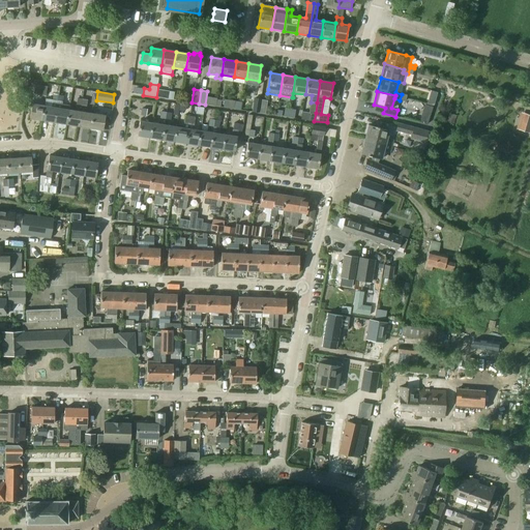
[(252,112),(259,113),(261,99),(255,98),(252,112)]
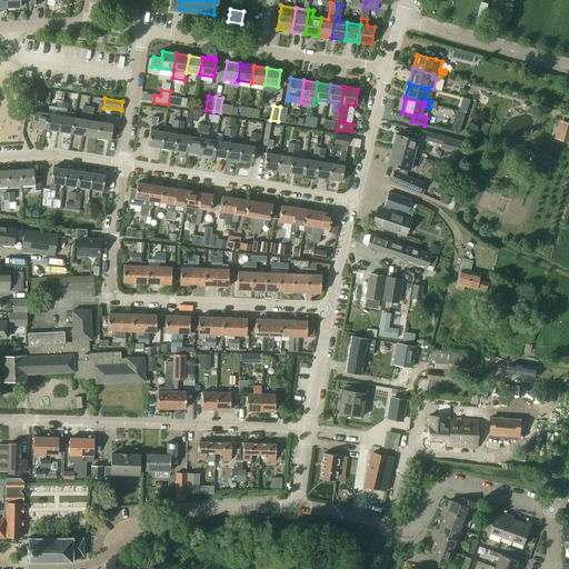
[(280,107),(278,121),(285,122),(287,108),(280,107)]
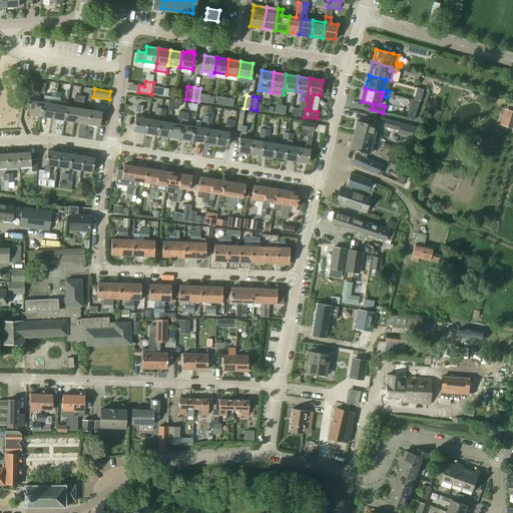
[(41,116),(43,102),(31,100),(29,114),(41,116)]
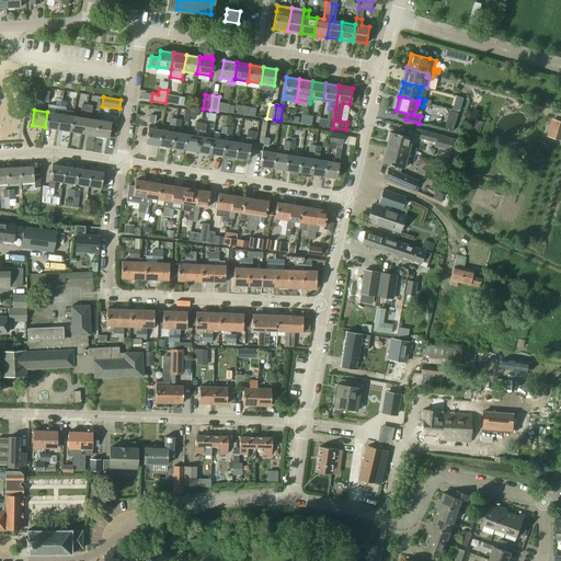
[(60,114),(58,129),(70,132),(72,116),(73,112),(60,110),(60,114)]
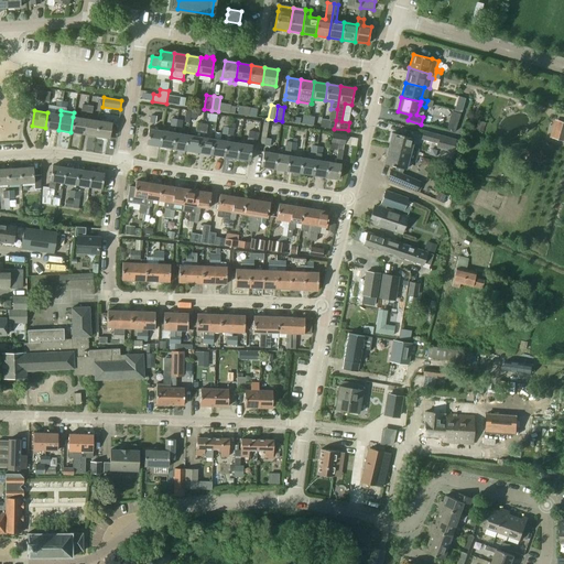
[(58,130),(61,115),(47,112),(45,128),(58,130)]
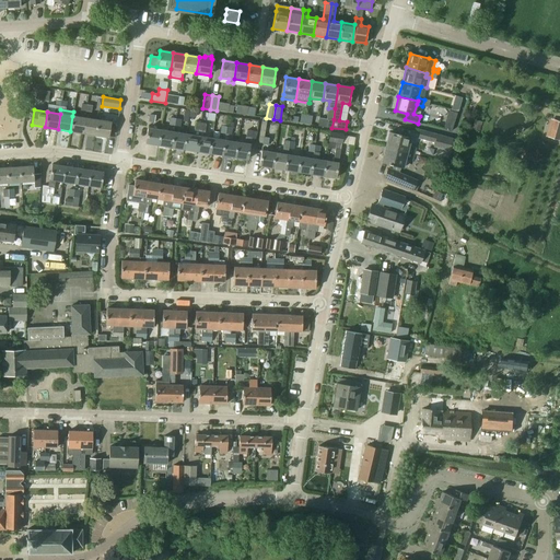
[(83,133),(85,118),(72,116),(70,131),(83,133)]
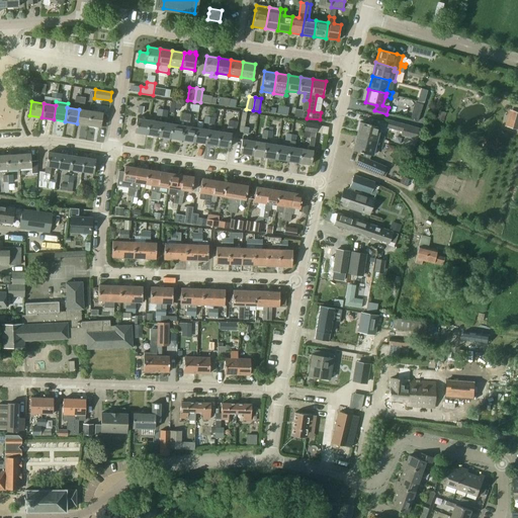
[(79,109),(77,123),(89,125),(91,111),(79,109)]
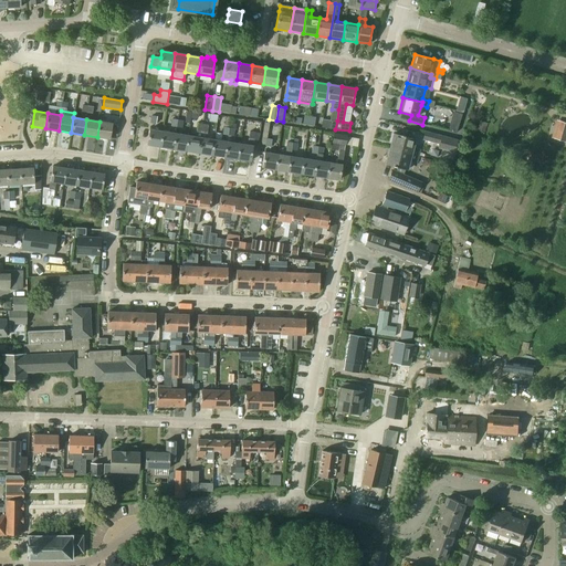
[(100,122),(97,137),(111,139),(113,124),(100,122)]
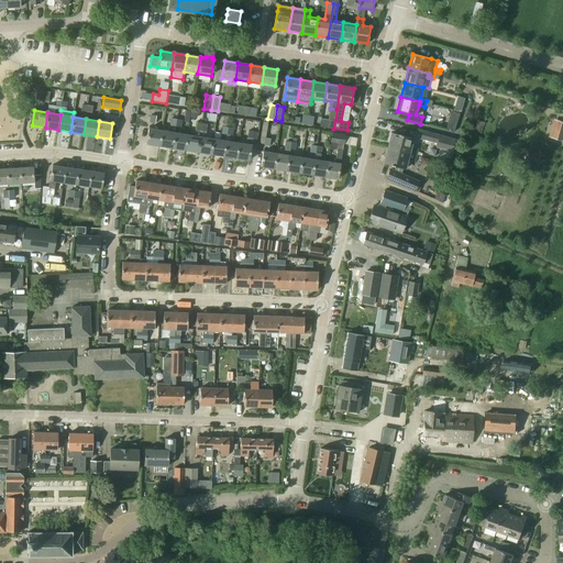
[(562,121),(559,121),(553,139),(562,141),(562,121)]
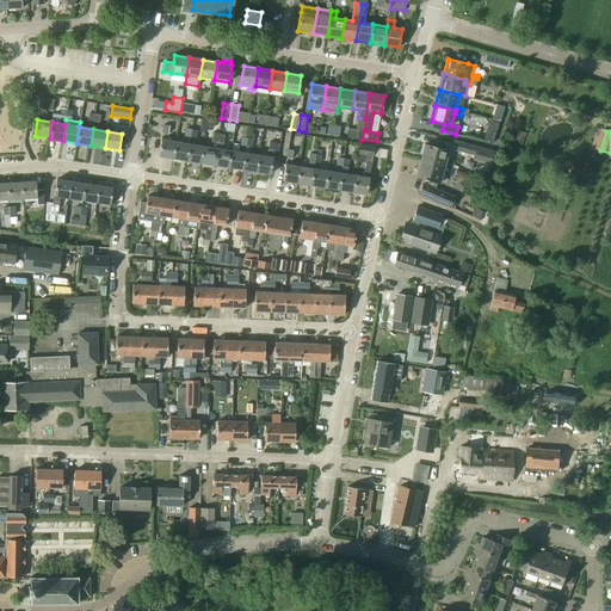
[(214,133),(211,148),(203,147),(201,162),(215,165),(220,134),(214,133)]
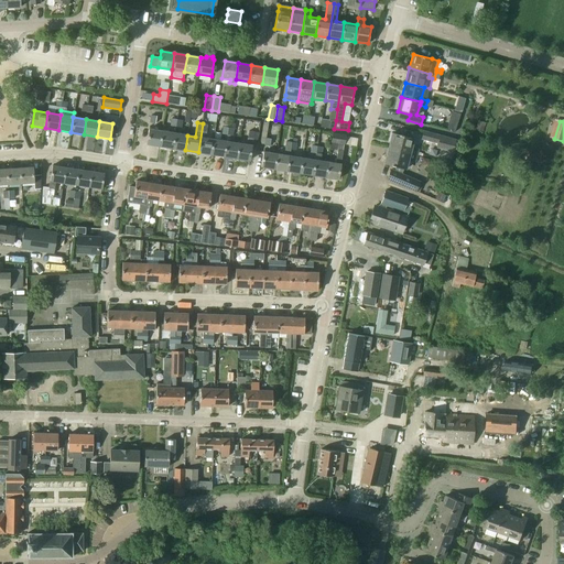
[(260,144),(264,145),(270,147),(271,140),(267,139),(269,123),(263,122),(260,144)]
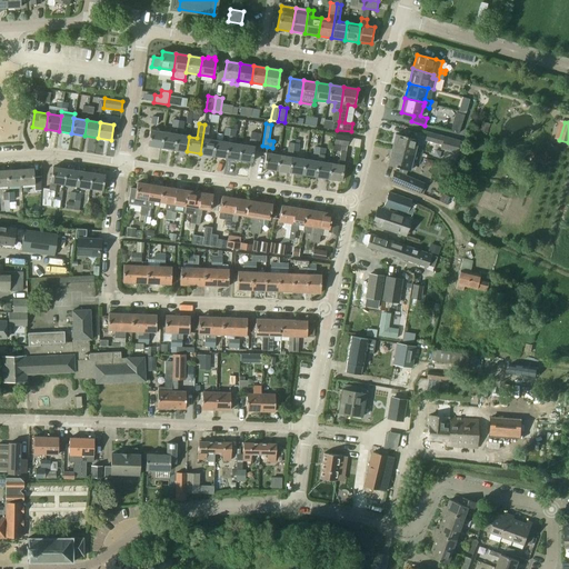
[(210,126),(205,125),(200,153),(213,156),(216,140),(208,139),(210,126)]
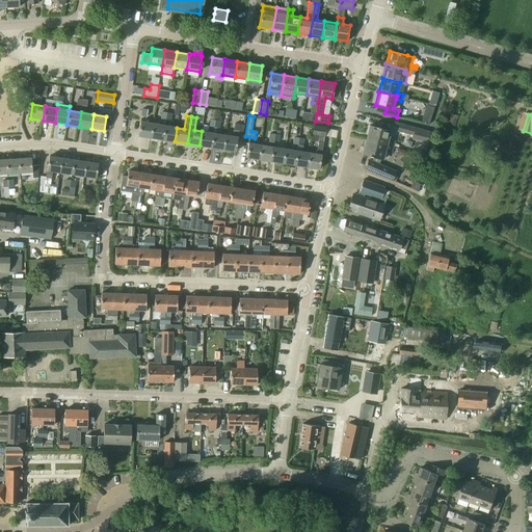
[(151,138),(153,124),(140,122),(138,136),(151,138)]
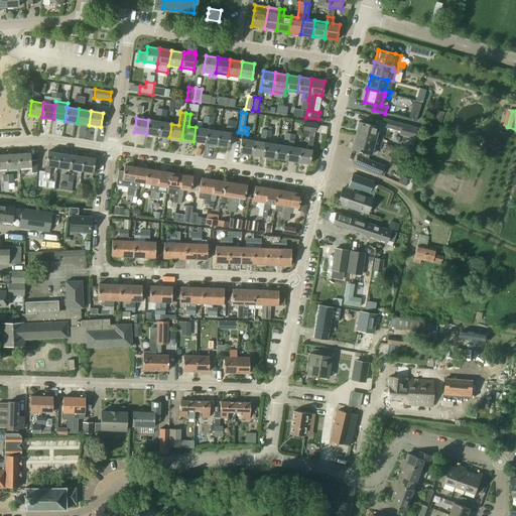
[(158,136),(160,122),(148,120),(146,134),(158,136)]
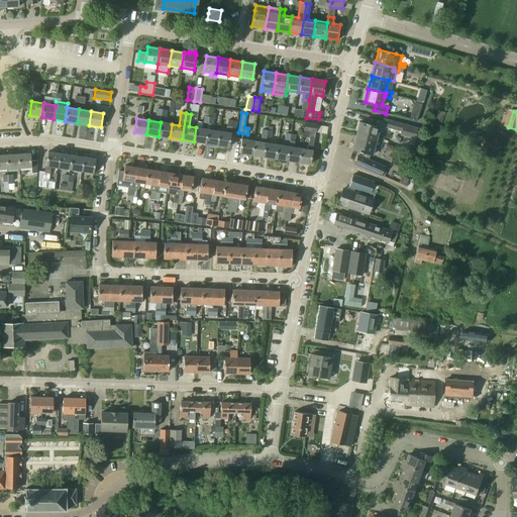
[(400,135),(416,139),(419,127),(388,120),(386,128),(401,132),(400,135)]
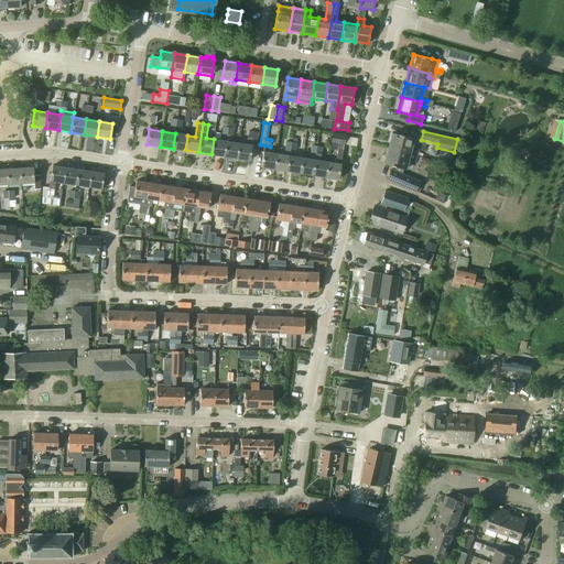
[(331,143),(344,144),(345,145),(346,134),(333,132),(331,143)]
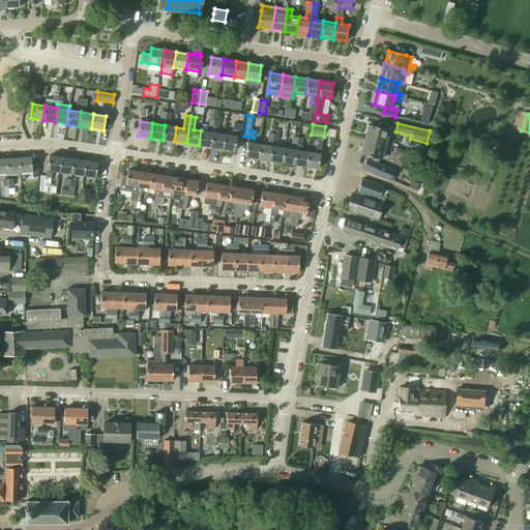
[(174,141),(176,127),(165,125),(163,140),(174,141)]
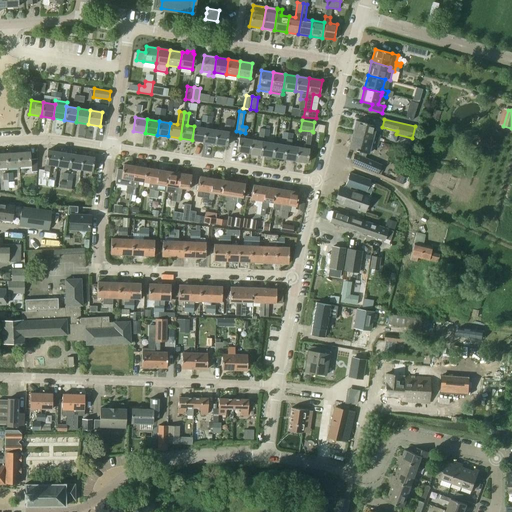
[(356,121),(352,135),(379,142),(381,136),(374,134),(376,126),(356,121)]
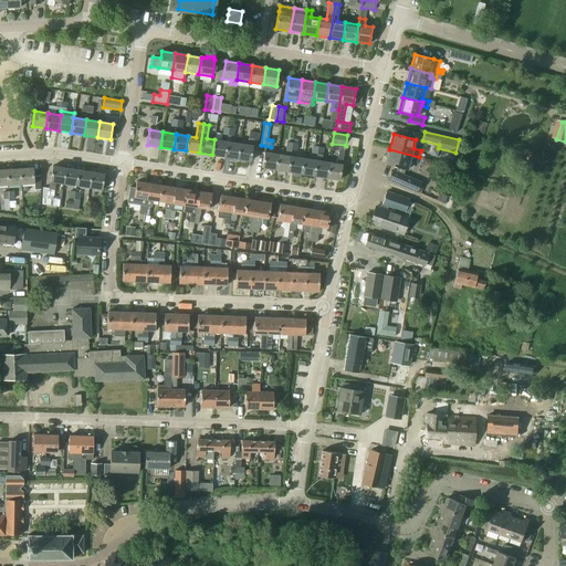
[(215,139),(212,155),(226,157),(228,142),(215,139)]
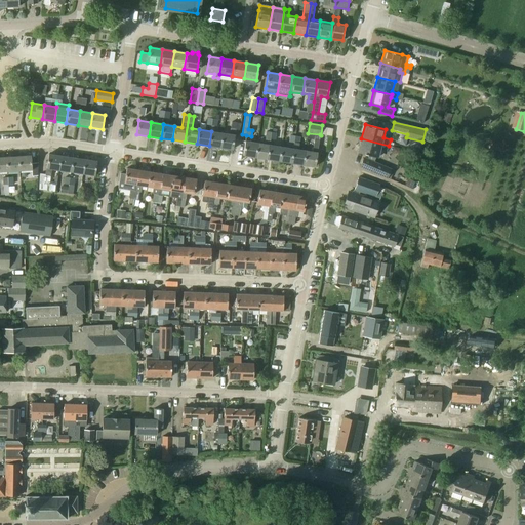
[(220,148),(223,133),(211,131),(209,146),(220,148)]
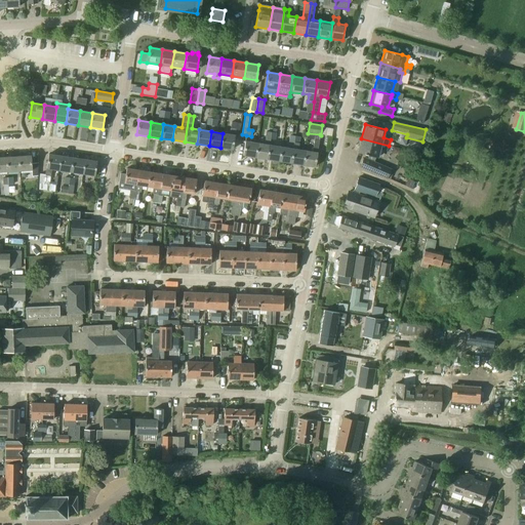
[(266,131),(265,145),(257,144),(255,157),(267,159),(270,145),(271,139),(272,132),(266,131)]
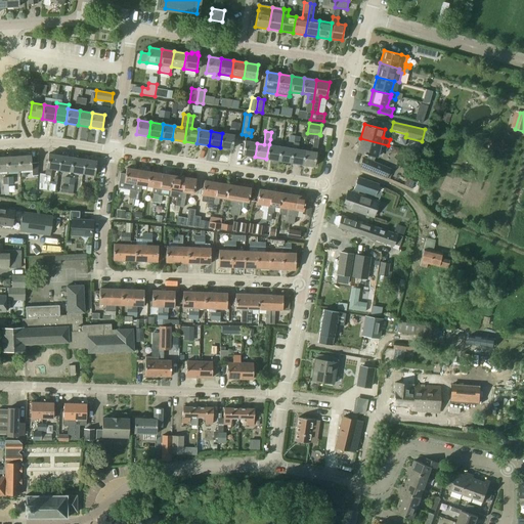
[(234,135),(222,133),(220,147),(232,149),(234,135)]
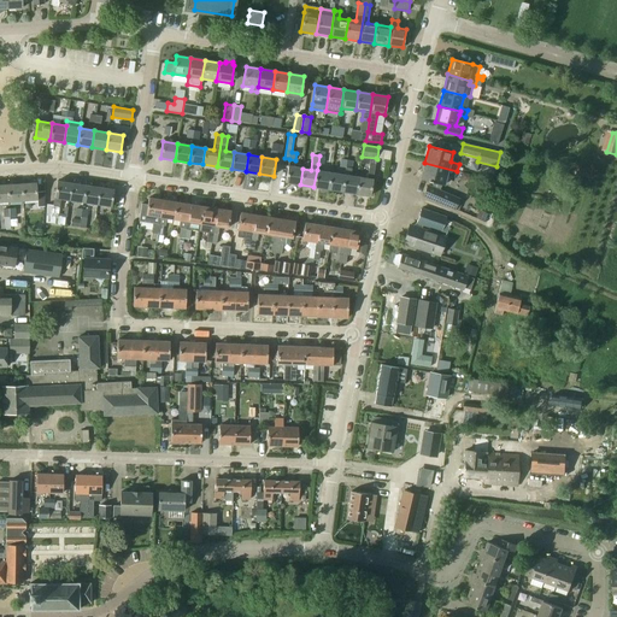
[(374,180),(376,158),(362,157),(362,163),(369,164),(368,178),(359,177),(357,194),(371,197),(374,180)]
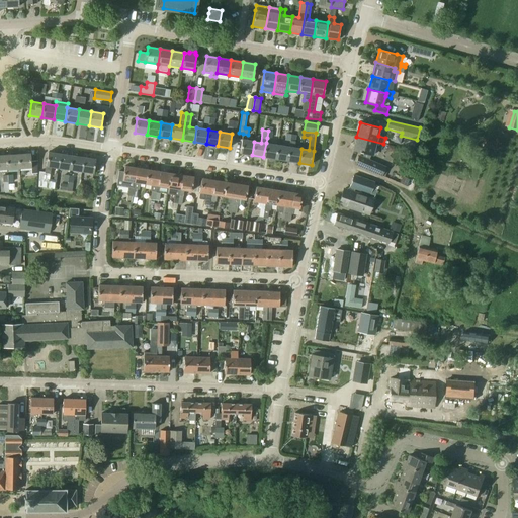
[(296,136),(291,135),(290,142),(289,147),(287,161),(299,163),(301,149),(294,148),(296,136)]
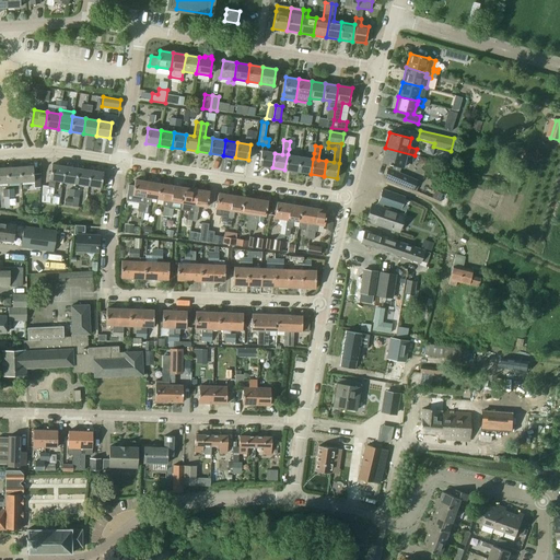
[(385,148),(382,162),(395,166),(394,171),(388,168),(384,178),(412,190),(413,189),(416,184),(417,181),(399,174),(401,167),(404,168),(406,160),(413,162),(415,155),(385,148)]
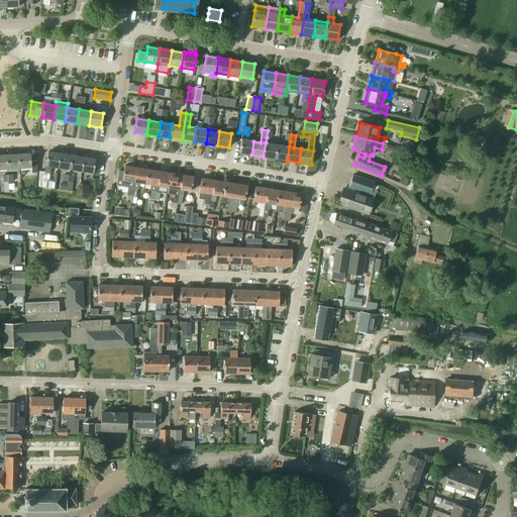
[(251,154),(253,141),(241,139),(239,153),(251,154)]
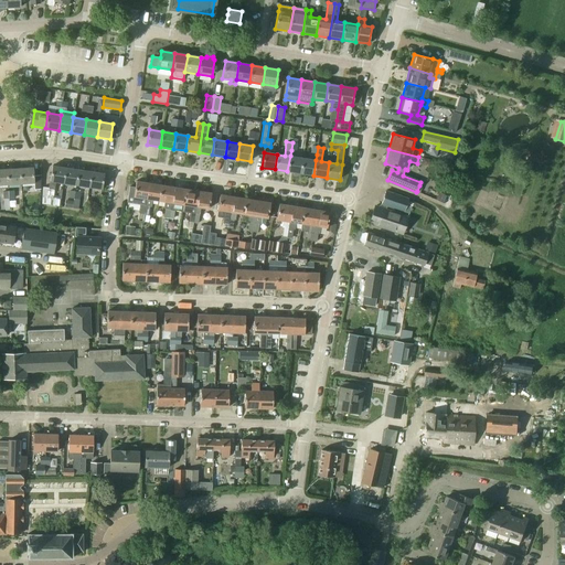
[(290,156),(287,171),(300,173),(304,158),(290,156)]
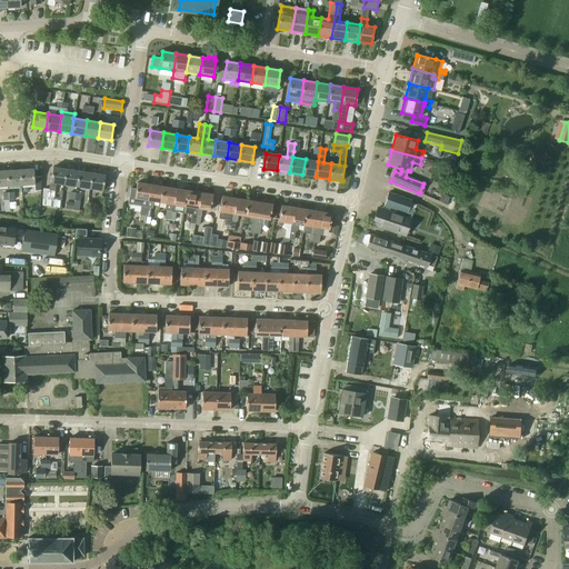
[(316,177),(318,161),(306,159),(302,175),(316,177)]
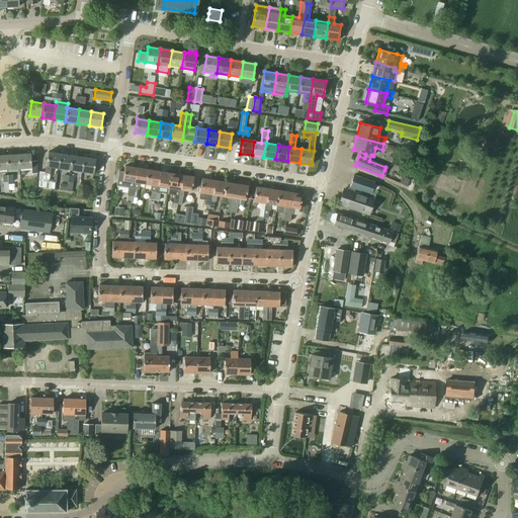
[(13,152),(12,155),(6,155),(8,169),(19,168),(18,154),(17,152),(13,152)]
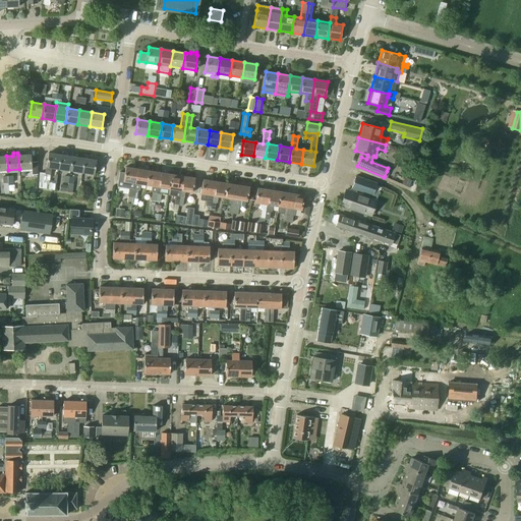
[(46,167),(46,173),(51,174),(51,168),(58,169),(61,155),(49,153),(46,167)]
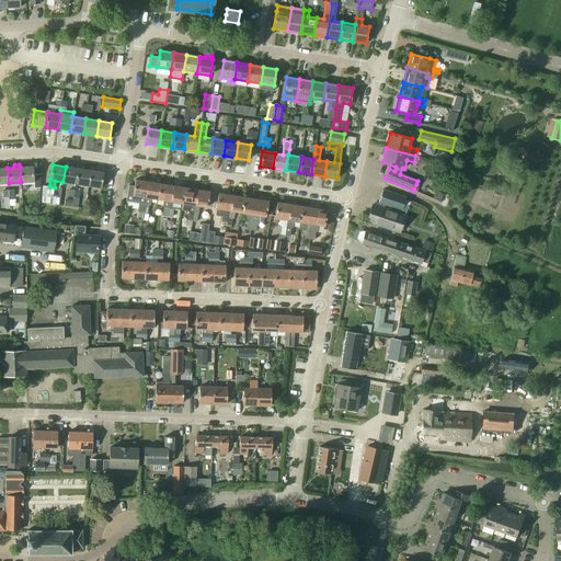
[(33,167),(20,167),(21,182),(34,182),(34,189),(39,187),(41,187),(41,174),(39,174),(34,174),(33,167)]
